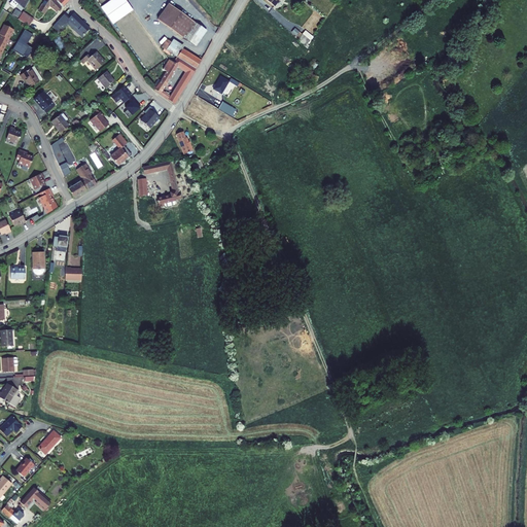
[(12,0),(23,9),(24,7),(27,0),(12,0)]
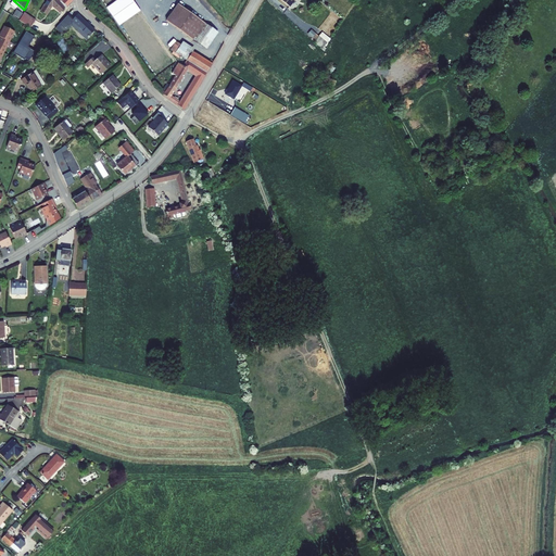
[(63,8),(65,7),(57,0),(46,0),(40,10),(47,14),(52,5),(60,12),(63,8)]
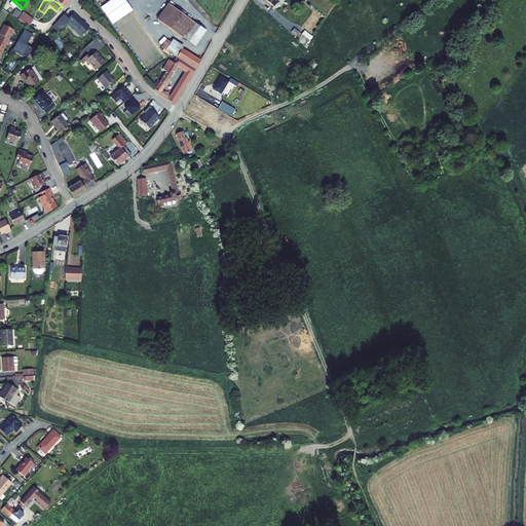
[(264,0),(263,1),(273,8),(279,0),(264,0)]
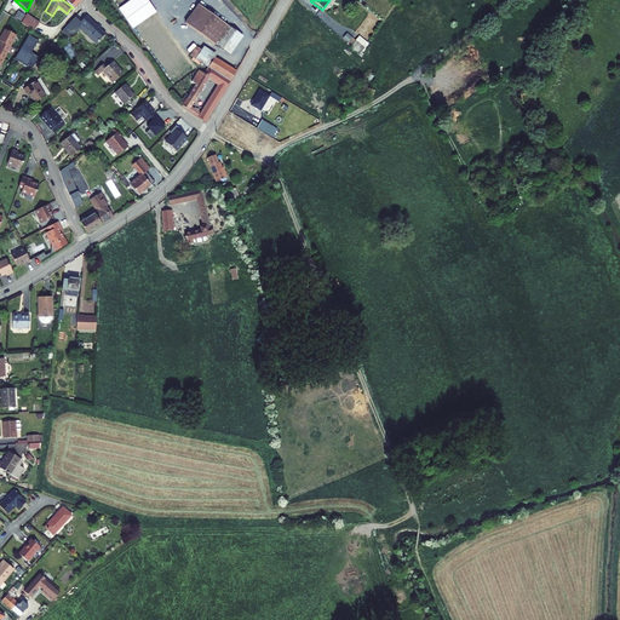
[(231,52),(242,35),(200,4),(190,17),(185,24),(219,47),(222,44),(231,52)]
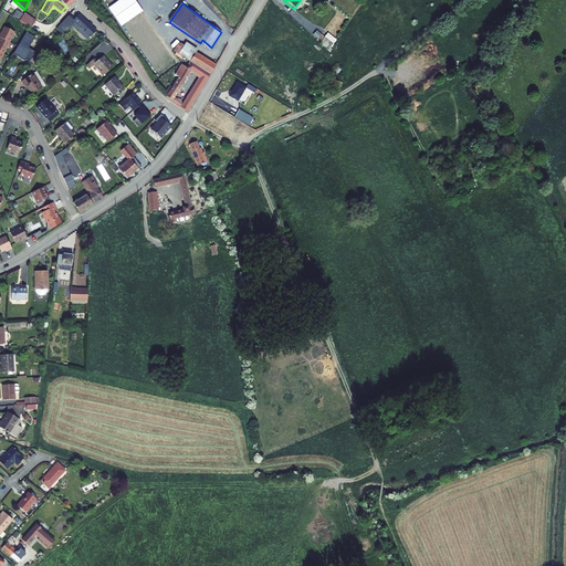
[(17,21),(29,28),(33,21),(21,14),(17,21)]
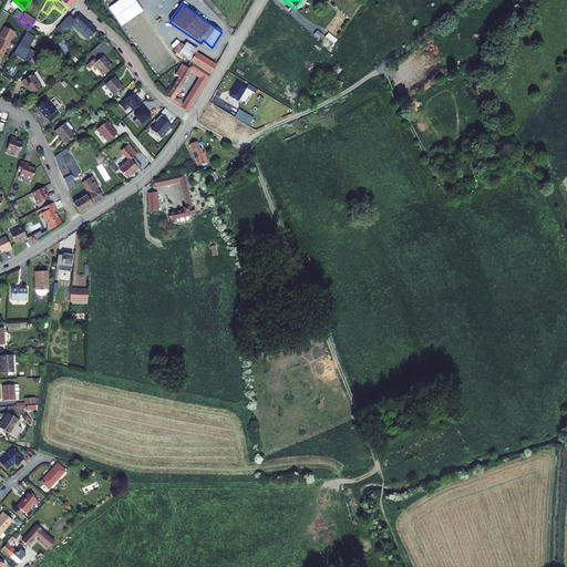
[(88,38),(96,29),(82,16),(74,24),(88,38)]
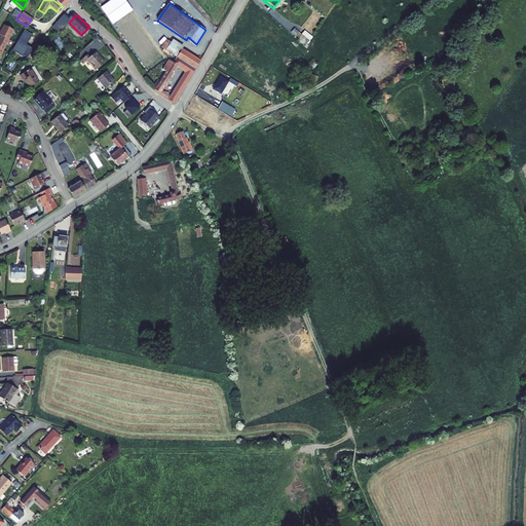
[(0,28),(0,39),(5,43),(10,33),(0,28)]
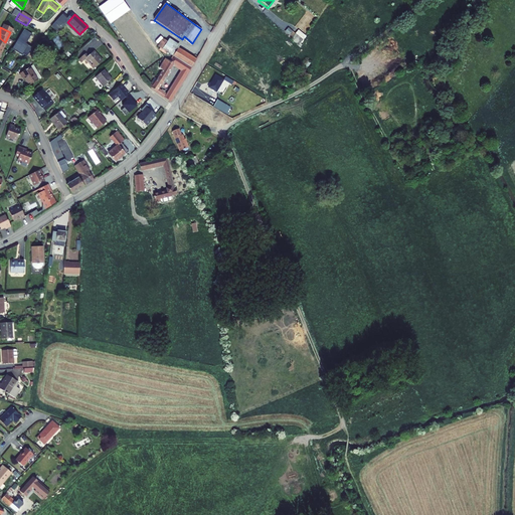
[(308,37),(298,29),(296,33),(288,27),(284,33),(301,46),(308,37)]
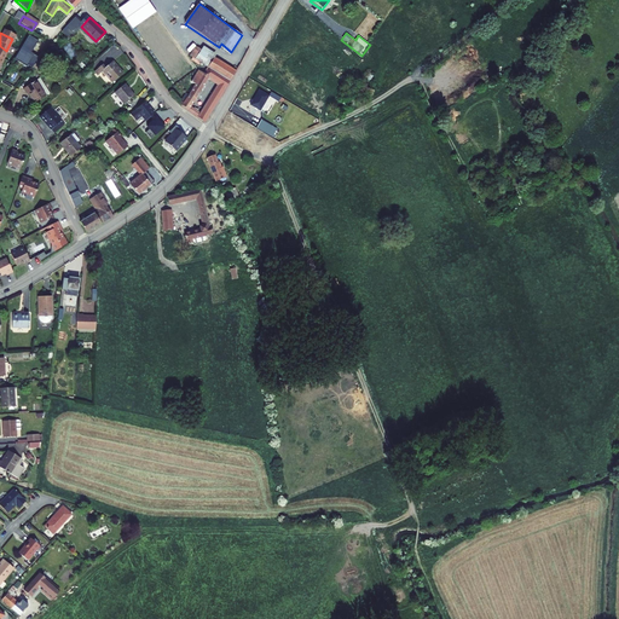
[(229,55),(231,52),(221,44),(219,47),(229,55)]
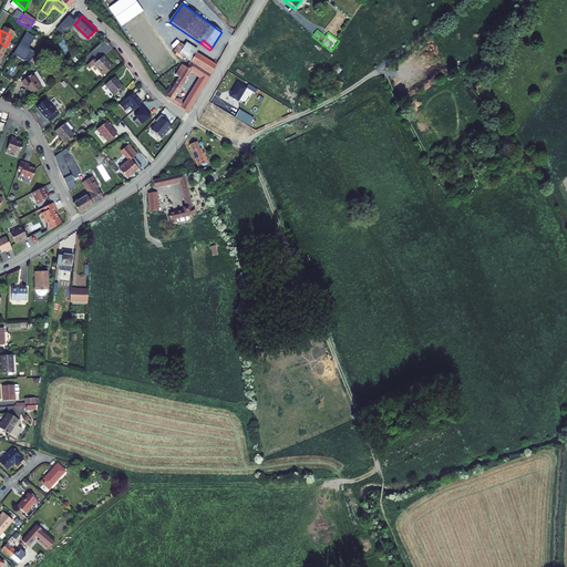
[(189,61),(186,58),(192,49),(196,51),(196,50),(179,41),(171,55),(182,63),(186,66),(189,61)]
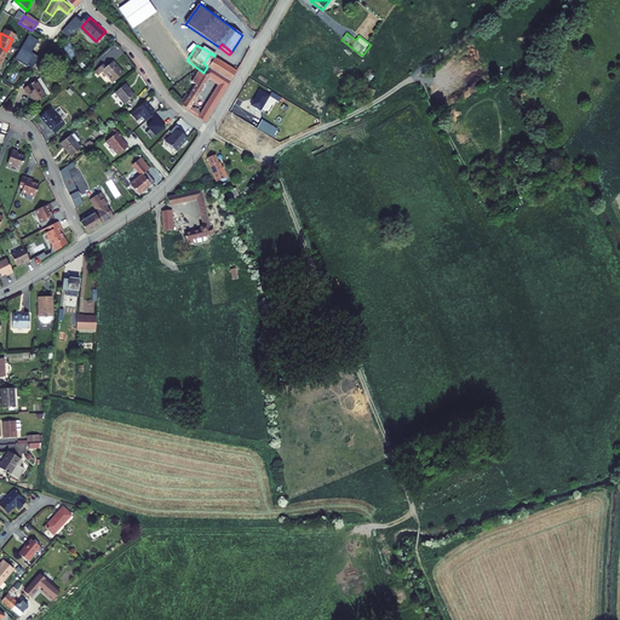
[(27,64),(32,67),(34,63),(38,59),(32,57),(33,56),(19,47),(12,59),(26,67),(27,64)]
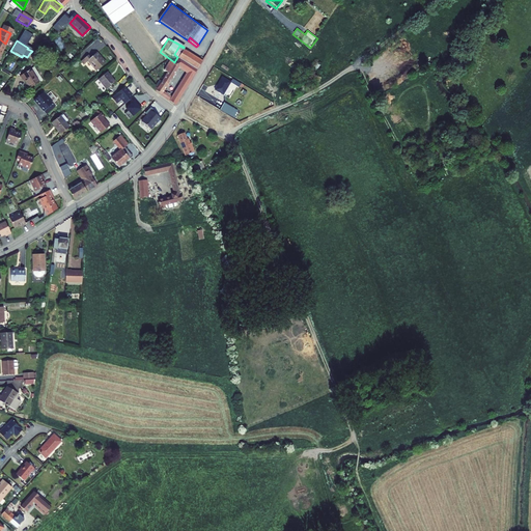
[(174,54),(177,57),(184,48),(179,46),(174,54)]
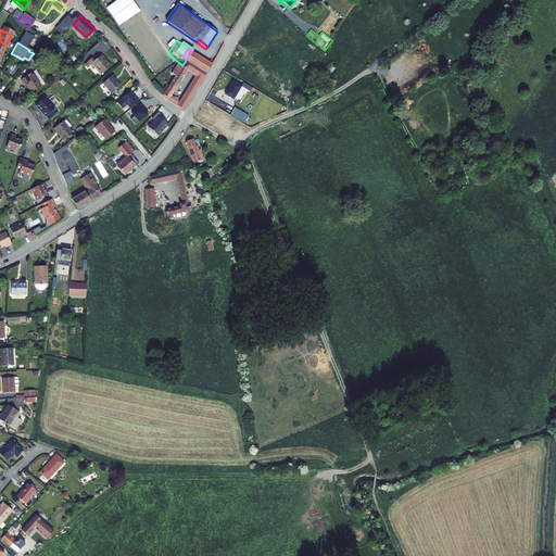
[(186,60),(182,65),(178,62),(171,74),(175,76),(163,96),(186,109),(213,62),(192,49),(192,50),(186,60)]
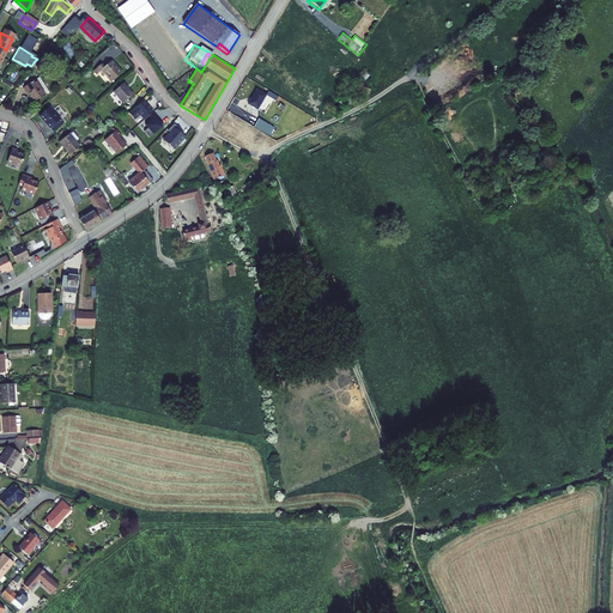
[(101,68),(111,79),(121,70),(111,59),(104,65),(102,61),(93,68),(97,72),(101,68)]
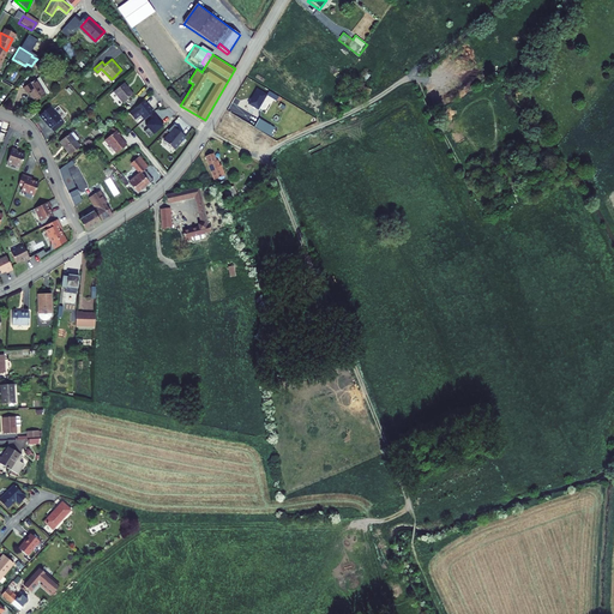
[(26,71),(35,78),(42,70),(34,62),(31,66),(26,71)]
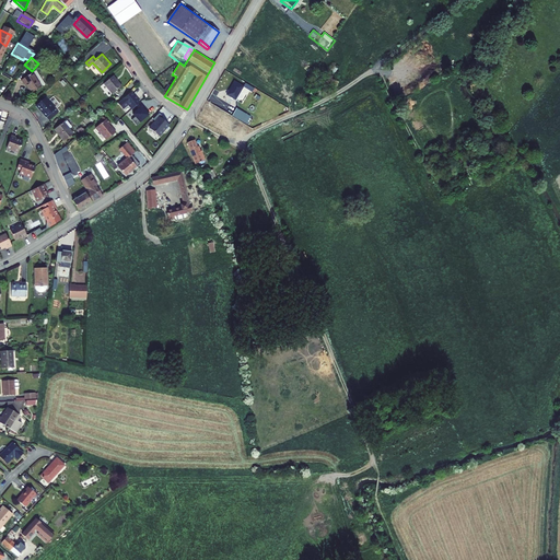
[(19,85),(26,94),(36,88),(37,86),(39,85),(39,84),(38,83),(37,83),(28,72),(15,82),(18,86),(19,85)]
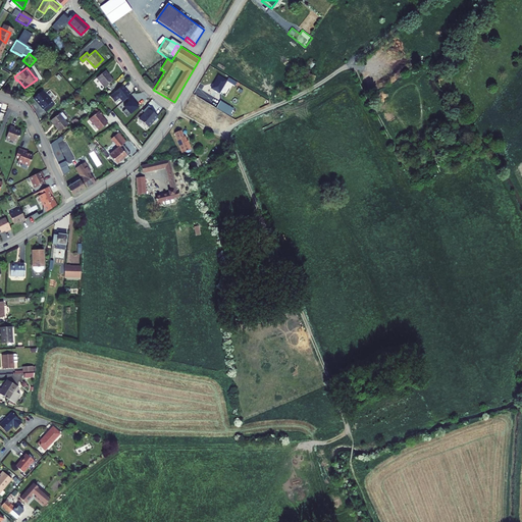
[(99,80),(106,89),(116,83),(108,72),(99,80)]
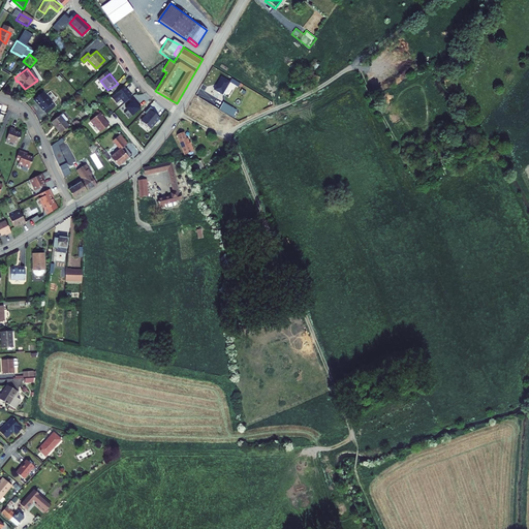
[(229,80),(221,74),(214,87),(222,92),(229,80)]
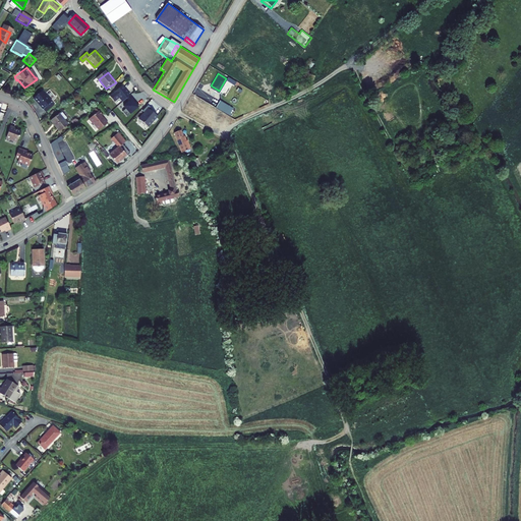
[(124,93),(122,89),(109,98),(112,103),(114,103),(118,100),(121,104),(129,99),(126,95),(124,93)]
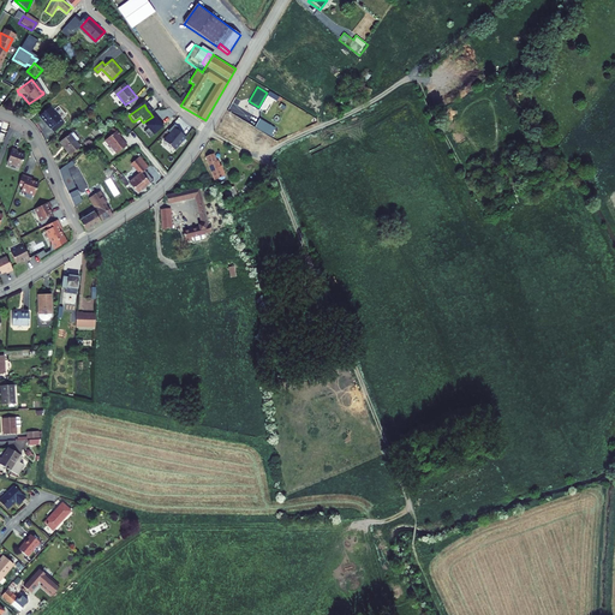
[(34,117),(41,126),(51,117),(45,109),(34,117)]
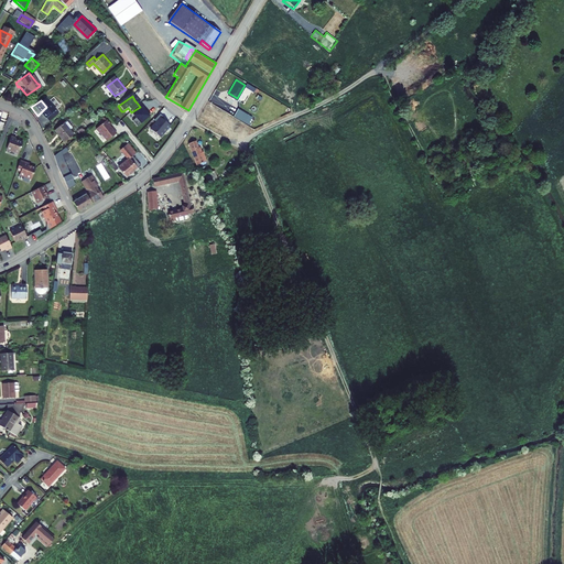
[(247,108),(240,105),(235,112),(242,117),(247,108)]
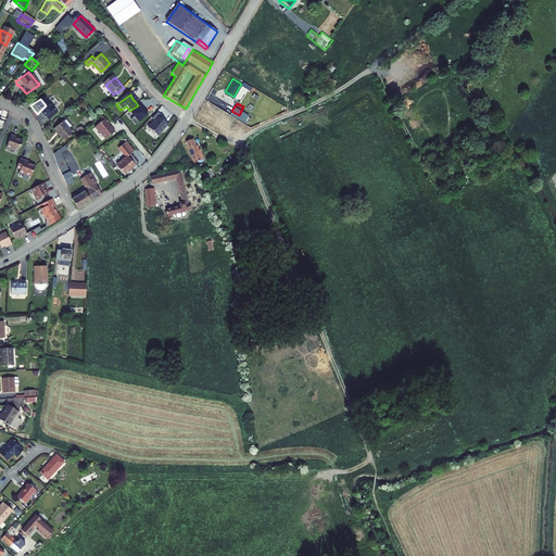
[(37,114),(42,122),(52,114),(46,105),(37,114)]
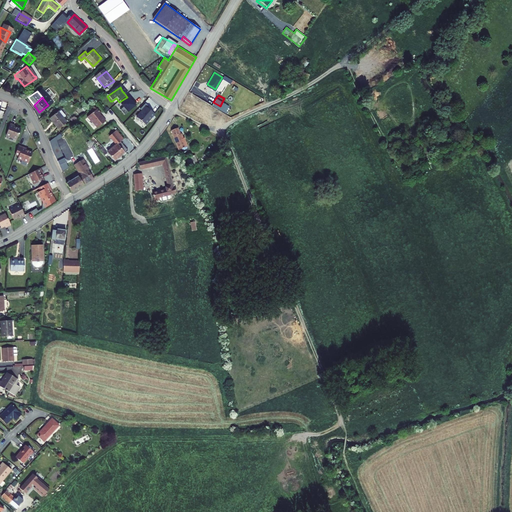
[(129,100),(121,105),(123,108),(119,111),(123,116),(136,107),(133,103),(132,104),(129,100)]
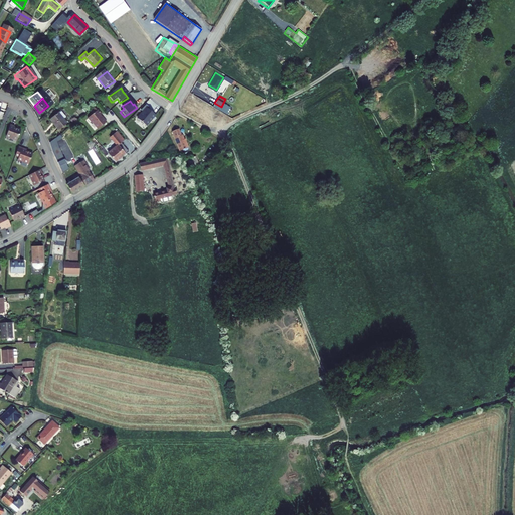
[(149,111),(146,108),(140,113),(142,115),(136,121),(144,129),(154,119),(150,116),(148,115),(149,114),(147,113),(149,111)]
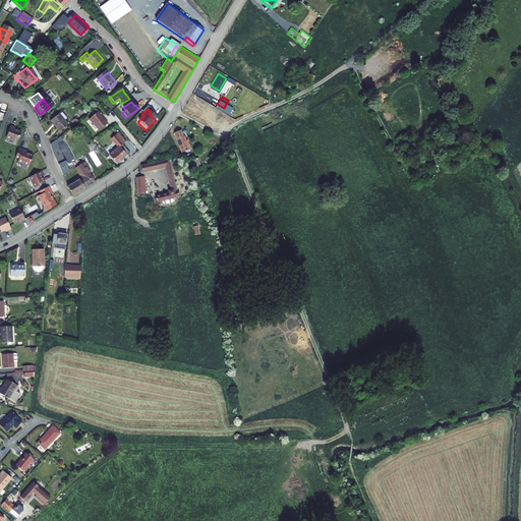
[(99,117),(96,113),(85,121),(90,126),(91,126),(96,132),(104,126),(100,120),(100,121),(98,118),(99,117)]
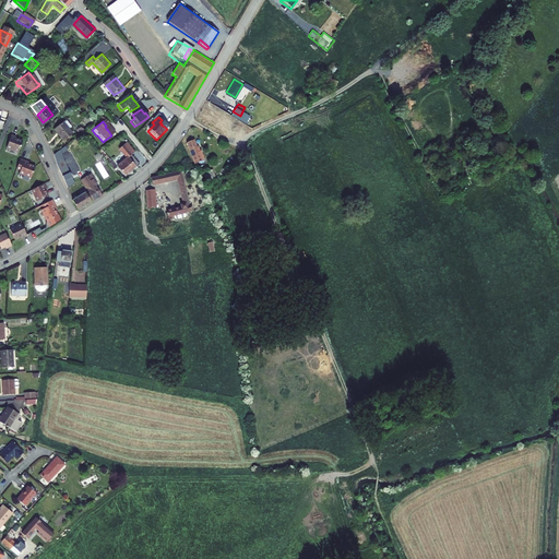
[(59,125),(49,131),(58,144),(69,137),(59,125)]
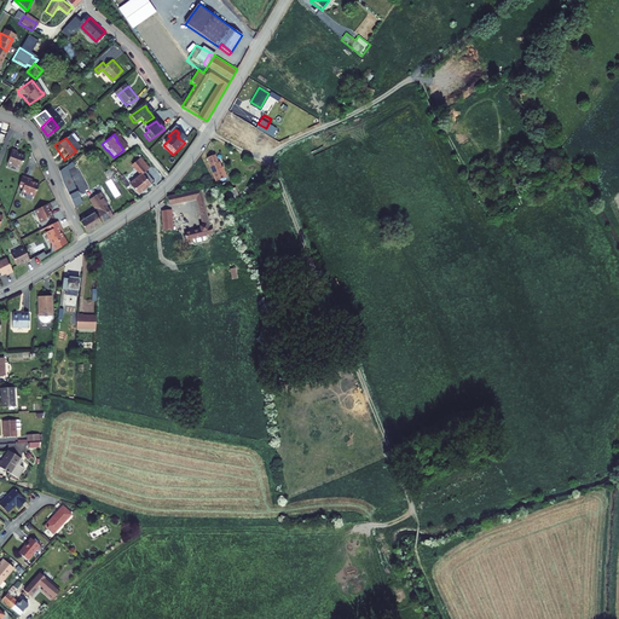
[(4,166),(17,171),(22,158),(13,155),(15,152),(10,151),(4,166)]
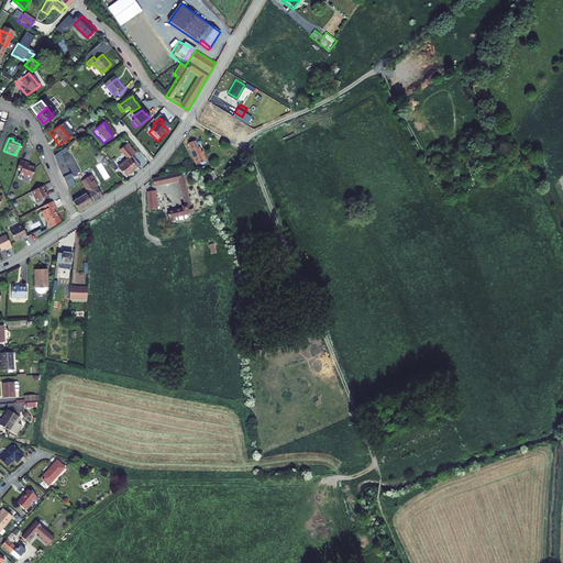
[(116,168),(123,178),(138,165),(130,156),(132,154),(122,142),(116,147),(125,159),(116,168)]
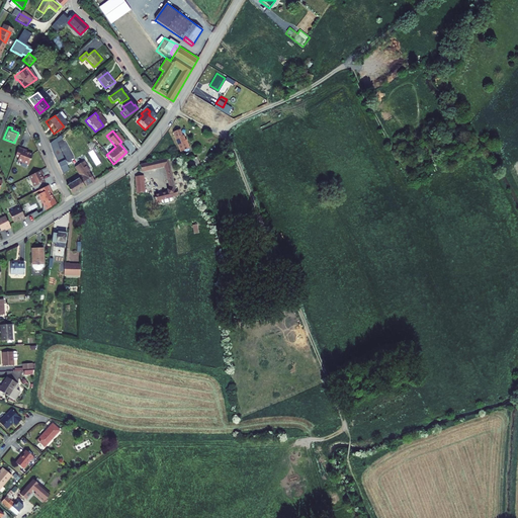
[(174,134),(180,147),(188,143),(185,135),(183,136),(180,131),(174,134)]
